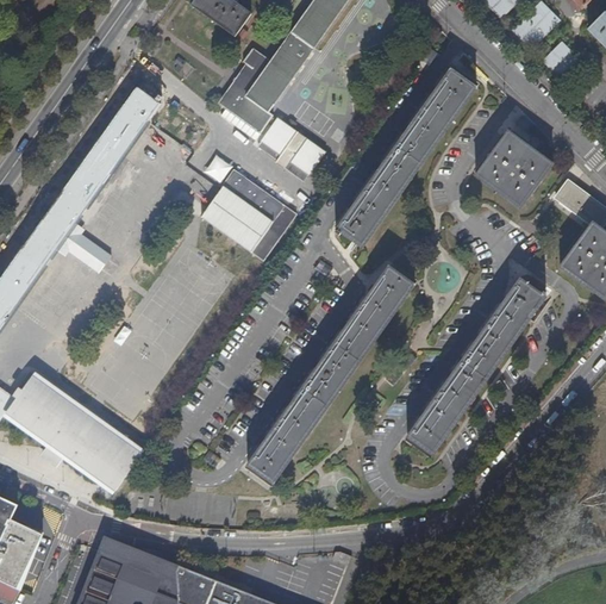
[(189,0),(187,4),(232,36),(249,12),(231,0),(189,0)]
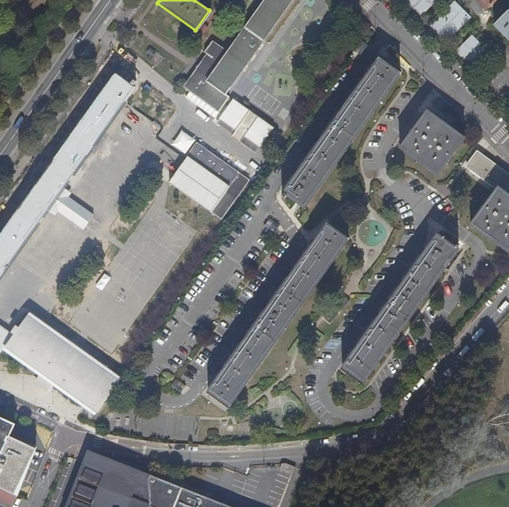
[(227,95),(224,93),(289,0),(262,0),(226,52),(209,40),(202,50),(204,52),(209,56),(196,74),(192,71),(182,85),(187,89),(183,96),(212,117),(227,95)]
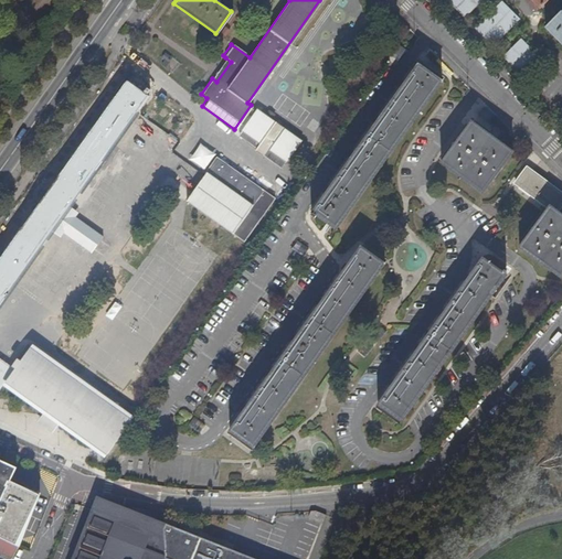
[(446,0),(460,14),(474,0),(446,0)]
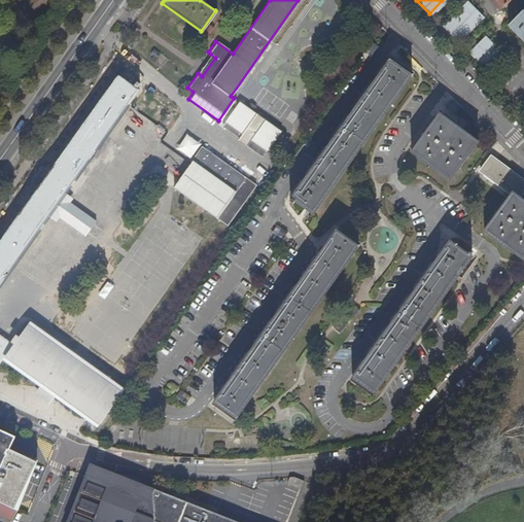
[(465,3),(442,26),(455,40),(479,16),(465,3)]
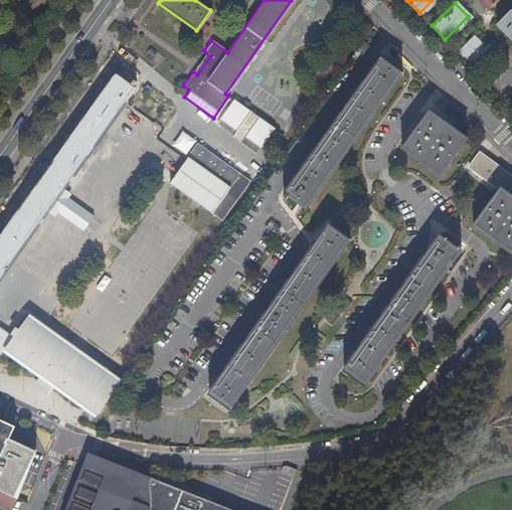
[(511,6),(494,24),(511,42),(511,11),(511,10),(511,6)]
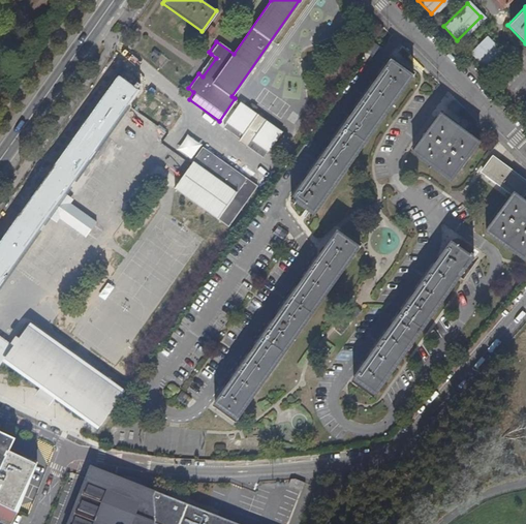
[(484,38),(470,54),(489,71),(502,56),(484,38)]
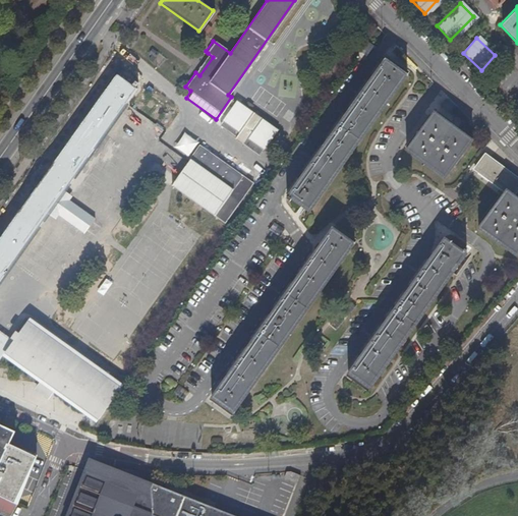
[(208,53),(195,72),(199,75),(213,57),(208,53)]
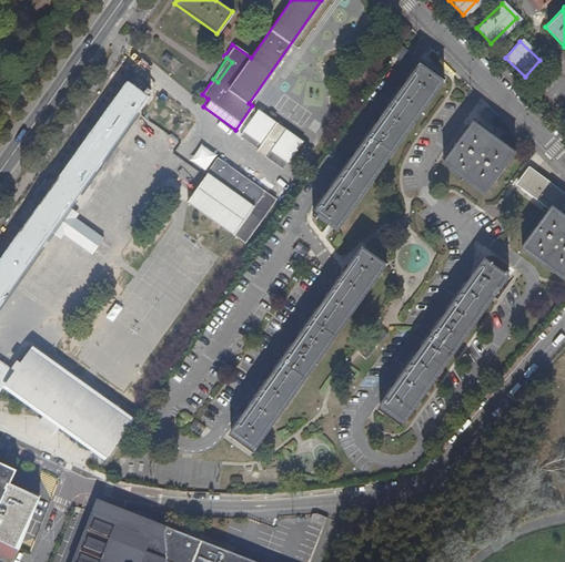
[(419,64),(310,216),(314,220),(316,216),(336,230),(442,81),(419,64)]
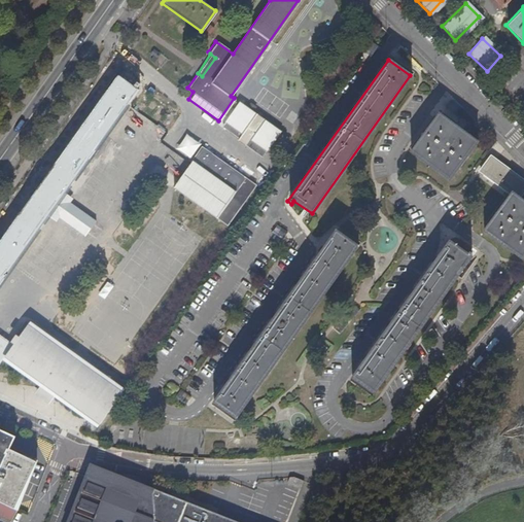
[(116,76),(0,238),(0,356),(1,355),(9,344),(0,337),(0,277),(135,90),(116,76)]
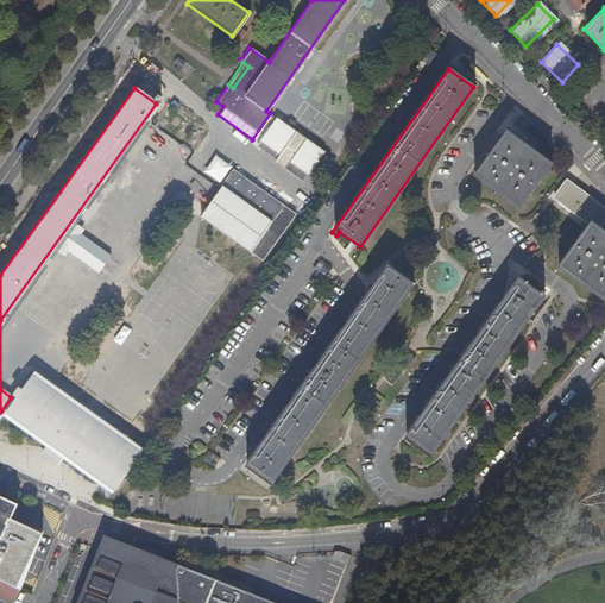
[(320,150),(272,117),(253,144),(273,158),(271,161),(298,181),(320,150)]
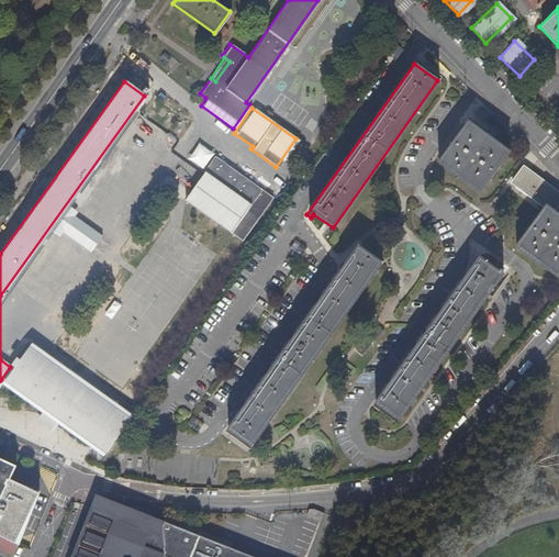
[(468,120),(436,160),(476,190),(506,151),(468,120)]
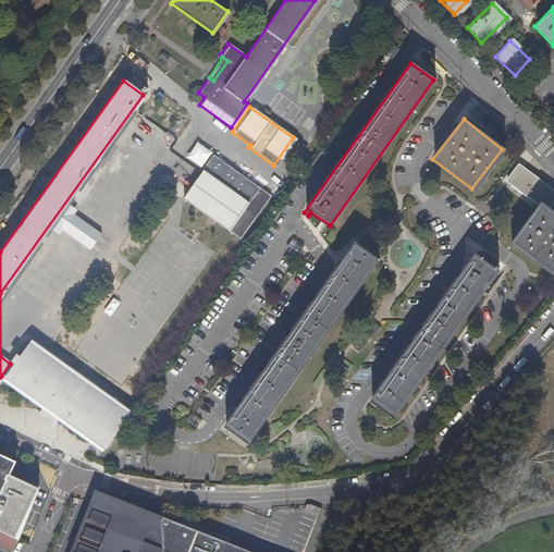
[(253,194),(257,187),(211,155),(181,198),(182,199),(183,197),(226,229),(225,230),(237,238),(265,201),(263,201),(253,194)]
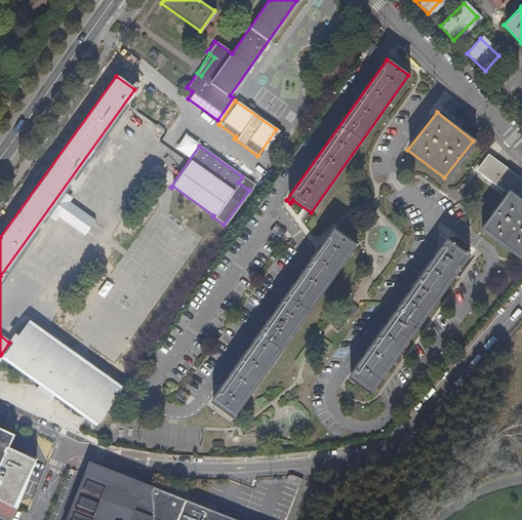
[(507,194),(480,230),(517,257),(521,250),(521,202),(513,196),(521,183),(487,157),(476,171),(507,194)]
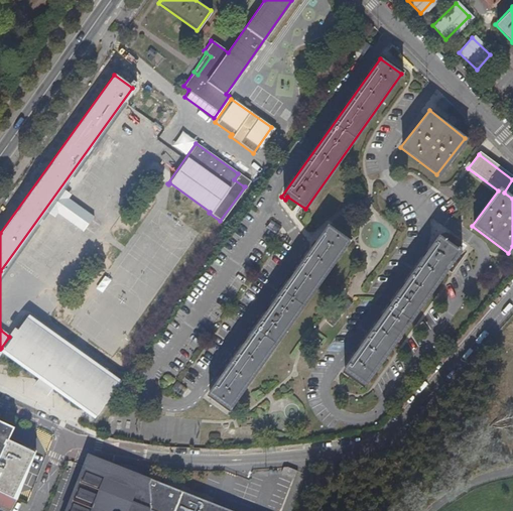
[(248,180),(238,173),(234,179),(244,186),(248,180)]
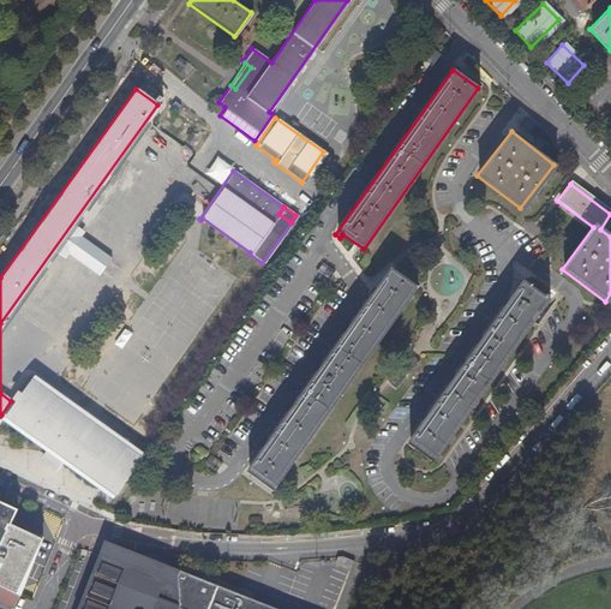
[(390,269),(250,469),(276,487),(417,287),(390,269)]
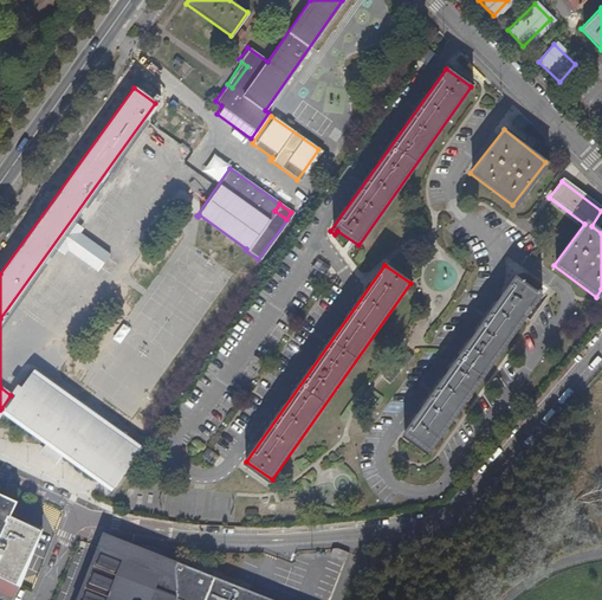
[(513,276),(402,433),(428,452),(539,295),(538,294),(539,290),(537,289),(536,291),(513,276)]
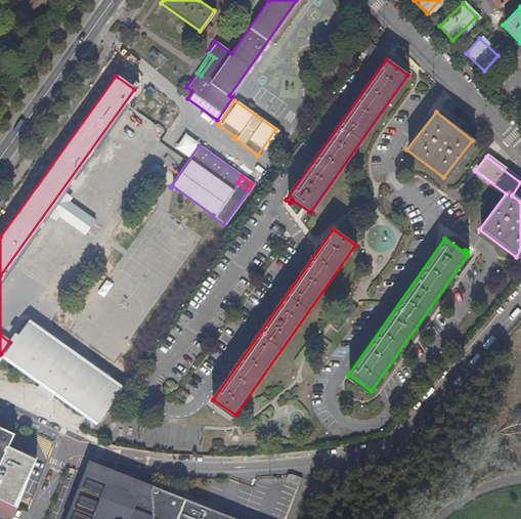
[(9,342),(1,353),(96,420),(122,383),(28,316),(9,342)]
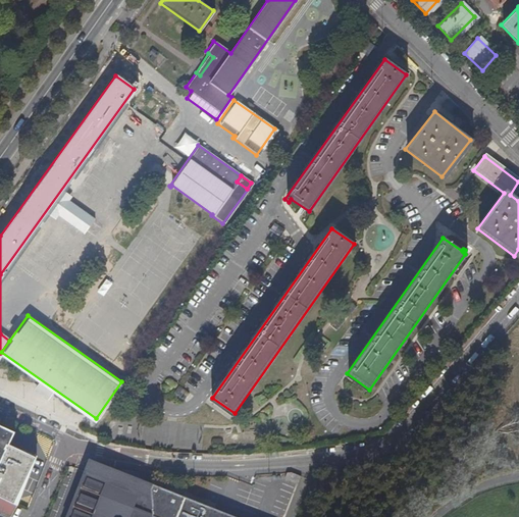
[(518,381),(513,384),(518,402),(518,405),(509,408),(515,426),(518,424),(518,381)]
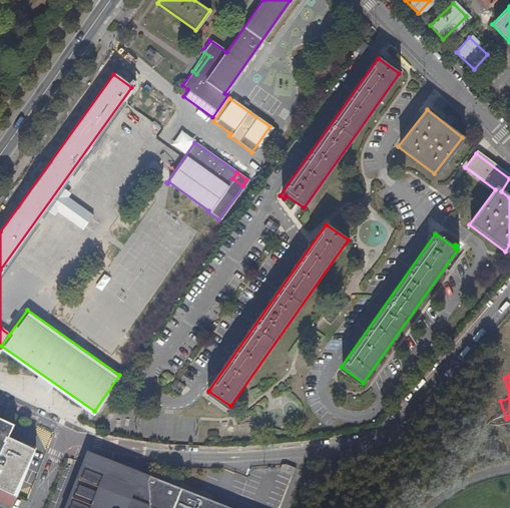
[(0,446),(6,432),(10,424),(0,419),(0,446)]
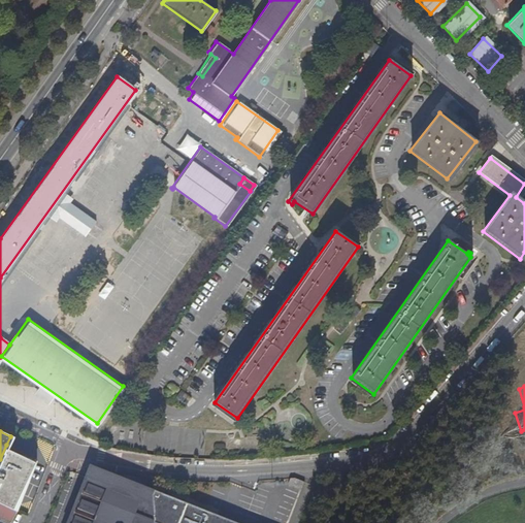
[(6,445),(0,459),(0,500),(14,508),(34,458),(6,445)]
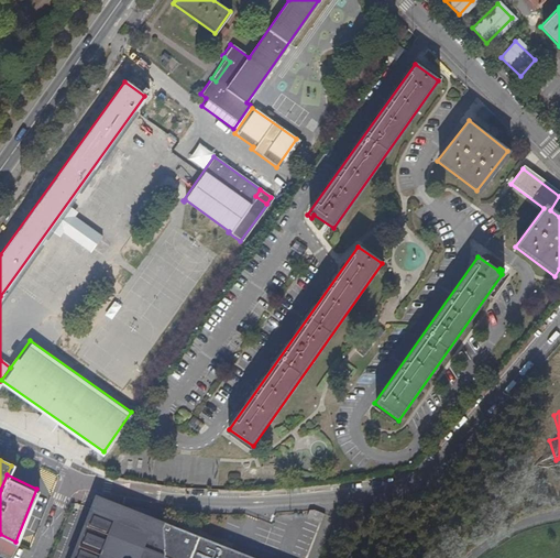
[(559,474),(546,478),(548,493),(559,490),(559,474)]
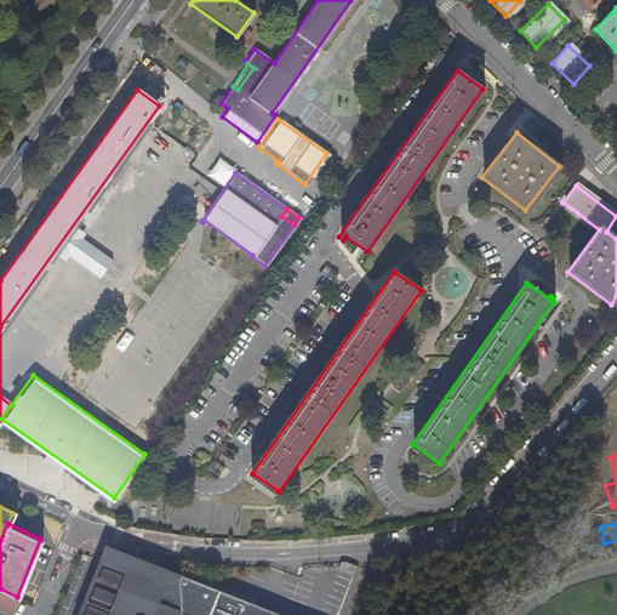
[(101,557),(79,614),(149,614),(152,610),(152,614),(187,614),(189,611),(199,614),(285,614),(186,578),(178,579),(169,582),(159,591),(125,578),(130,568),(101,557)]
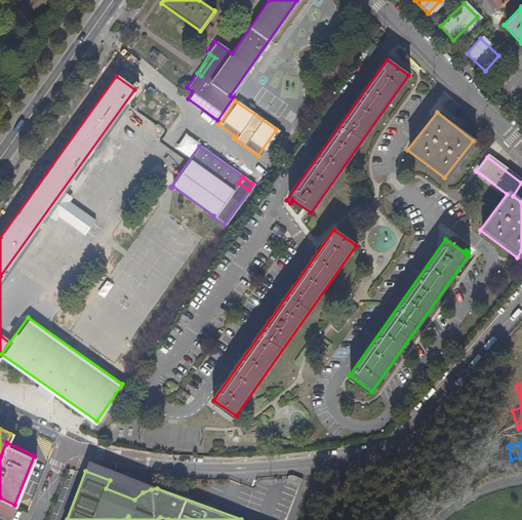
[(0,513),(9,518),(14,505),(0,497),(0,513)]
